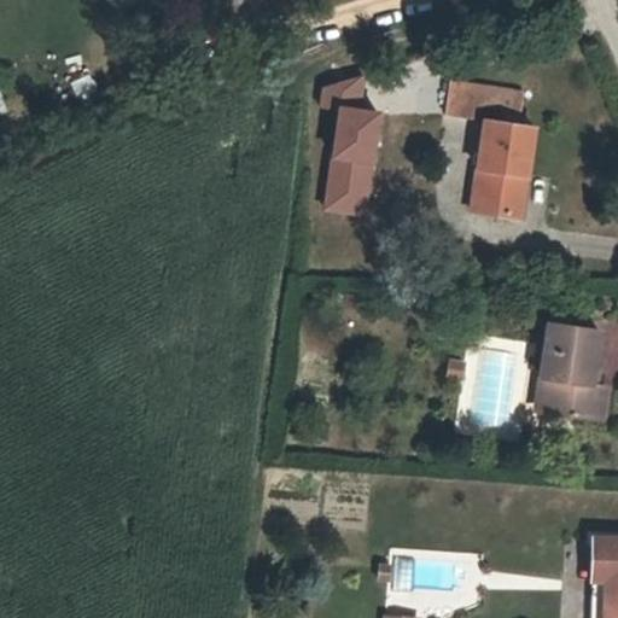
[(432,0),(392,0),(392,25),(432,25),(432,0)]
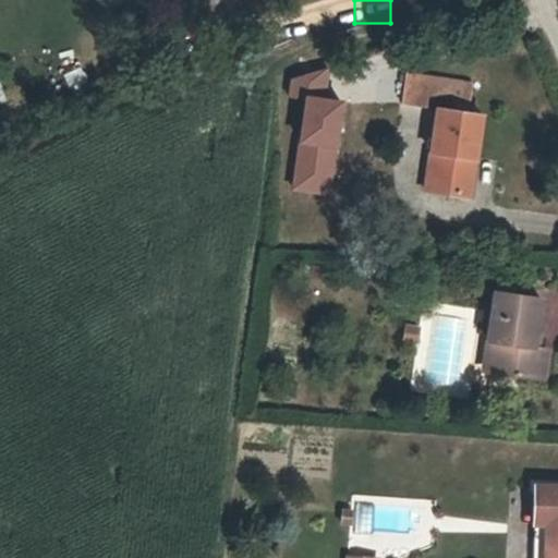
[(299,98),(288,191),(329,195),(340,97),(324,95),(326,75),(288,71),(284,97),(299,98)]
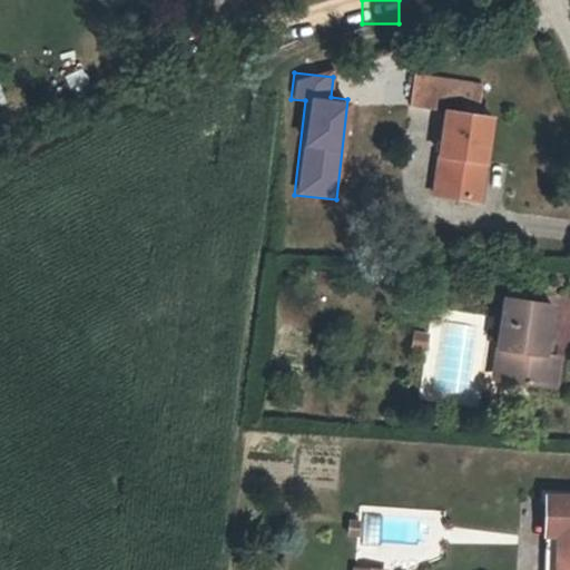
[(445,111),(433,195),(478,202),(490,117),(478,116),(482,85),(413,76),(409,106),(445,111)]
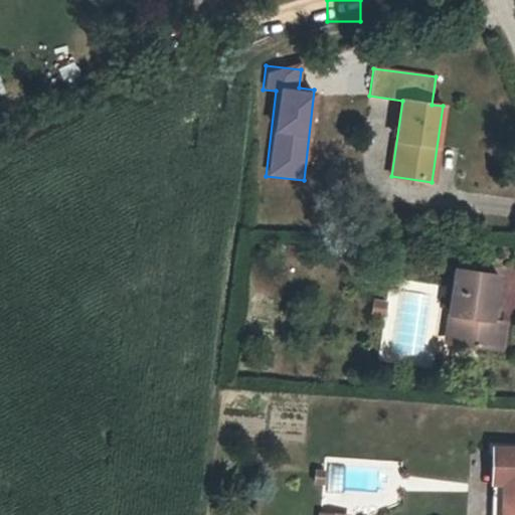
[(455,272),(448,316),(457,317),(455,334),(478,337),(477,347),(499,350),(503,323),(491,321),(496,278),(455,272)]
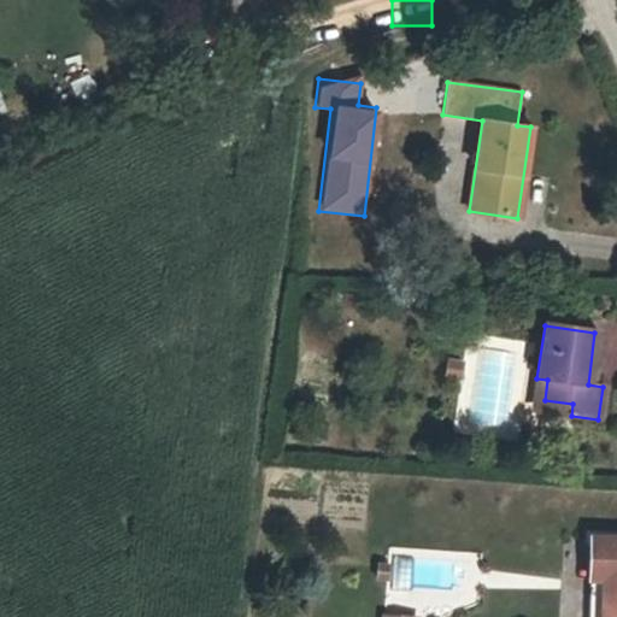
[(445,354),(441,378),(458,381),(463,358),(445,354)]
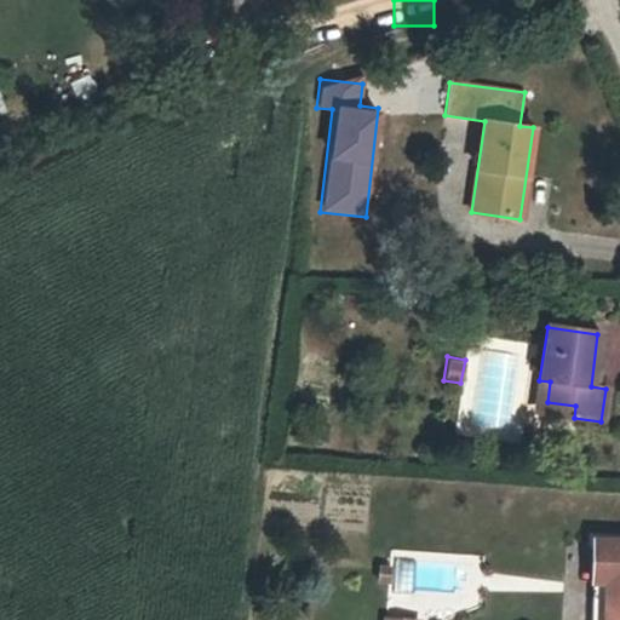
[(550,382),(539,380),(534,412),(574,418),(575,406),(547,402),(550,382)]
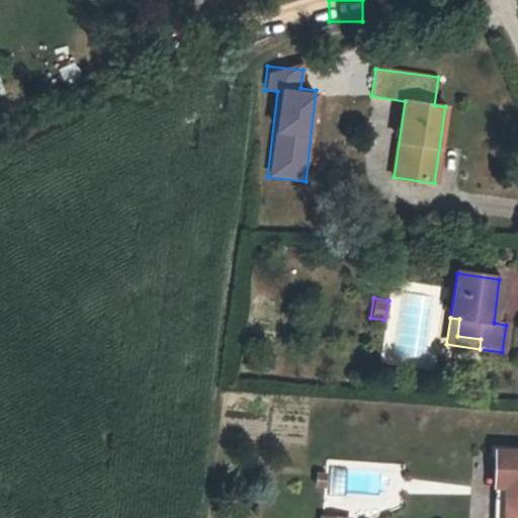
[(517,517),(517,450),(496,450),(495,486),(506,487),(505,517),(517,517)]
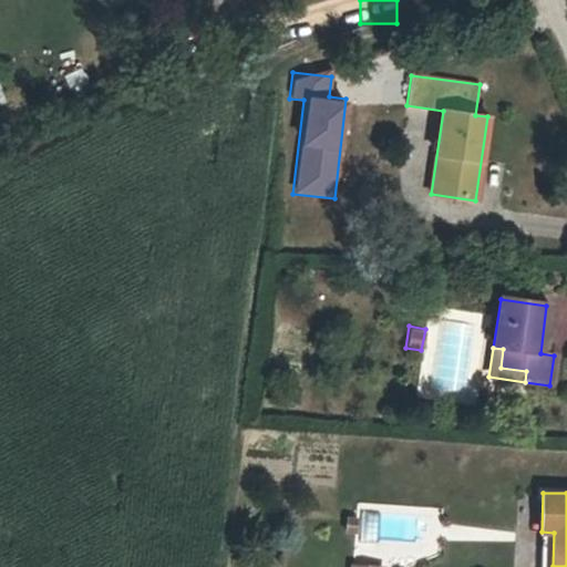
[(346,532),(356,533),(357,518),(347,518),(346,532)]
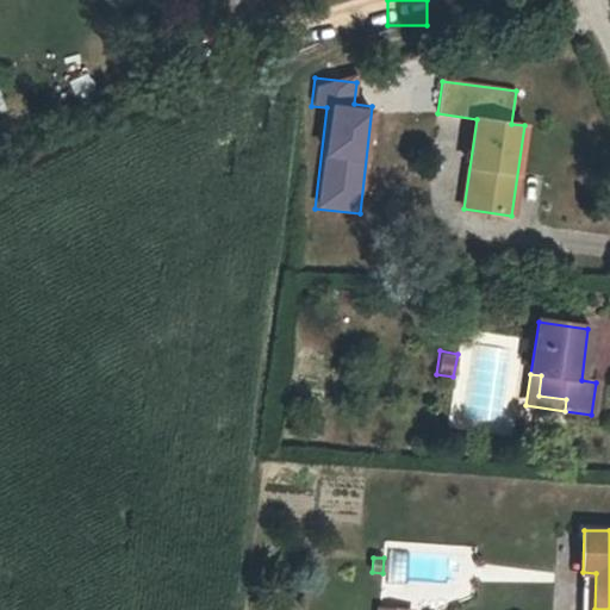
[(595,609),(596,573),(583,572),(582,609),(595,609)]
